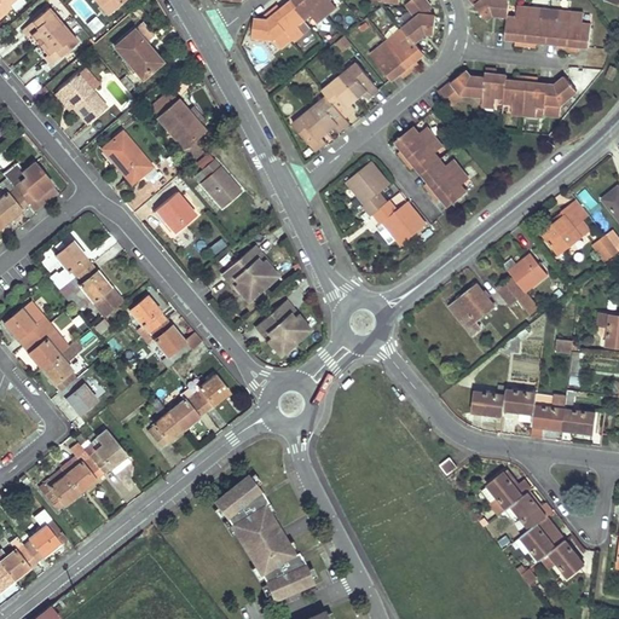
[(0,0),(0,15),(11,6),(9,4),(11,0),(0,0)]
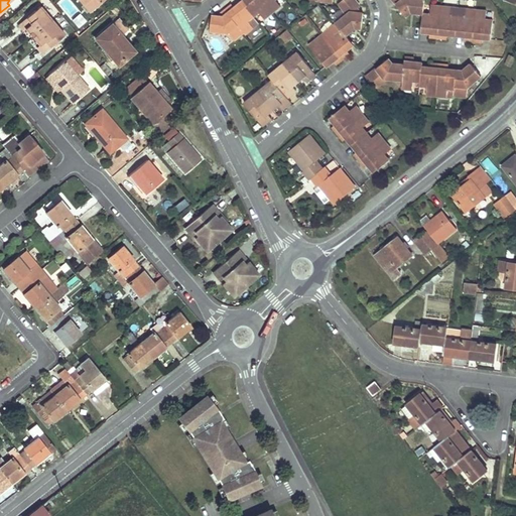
[(89,11),(94,7),(88,0),(87,0),(83,4),(89,11)]
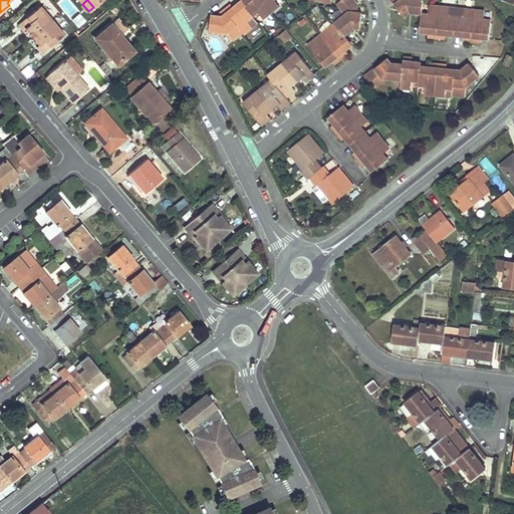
[(215,15),(212,15),(210,31),(228,33),(233,39),(242,32),(244,34),(252,27),(247,20),(258,11),(263,18),(280,5),(275,0),(242,0),(234,7),(227,13),(222,16),(215,15)]
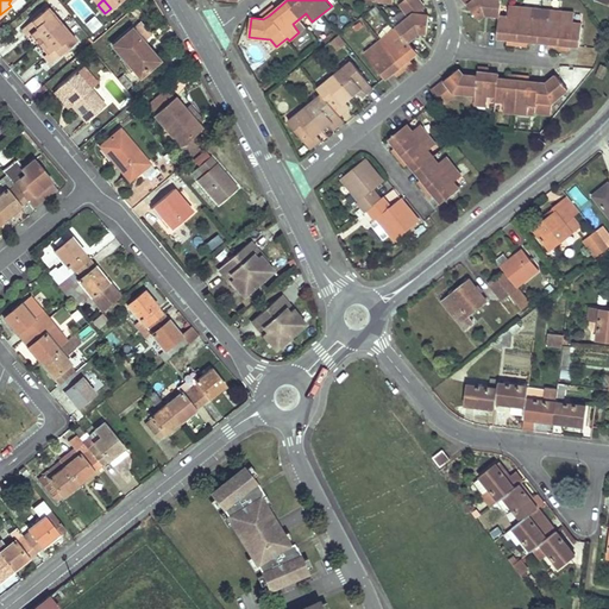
[(418,7),(410,0),(402,0),(399,2),(409,16),(365,52),(385,76),(418,51),(408,39),(420,30),(425,32),(428,16),(419,13),(420,8),(425,5),(424,4),(418,7)]
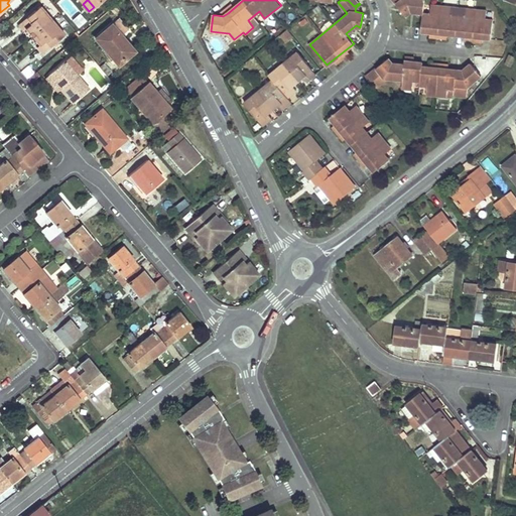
[(394,0),(406,15),(412,11),(422,12),(423,0),(394,0)]
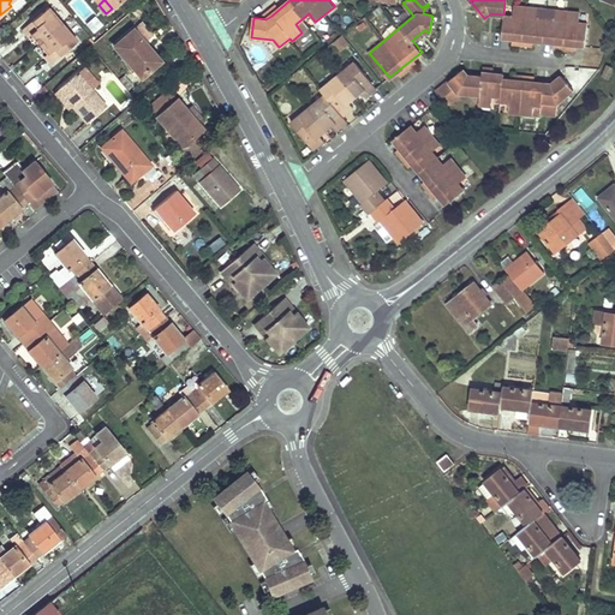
[(267,11),(257,18),(266,19),(272,16),(280,9),(276,4),(267,11)]
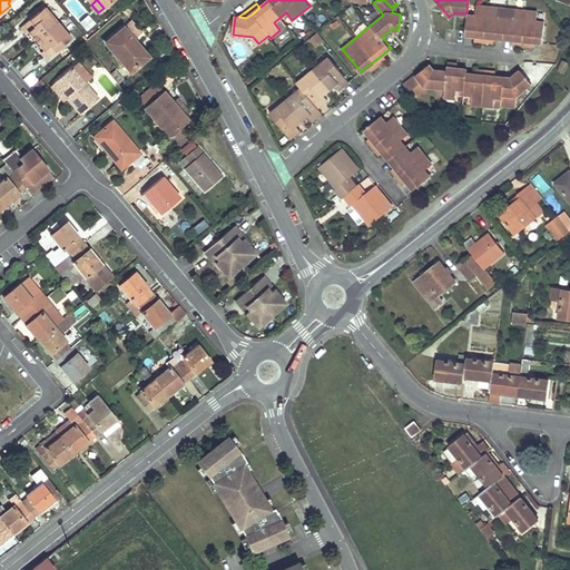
[(467,13),(464,35),(473,36),(493,38),(513,40),(532,41),(542,42),(544,21),(536,20),(537,11),(514,9),(513,18),(498,16),(499,7),(477,5),(475,15),(467,13)]
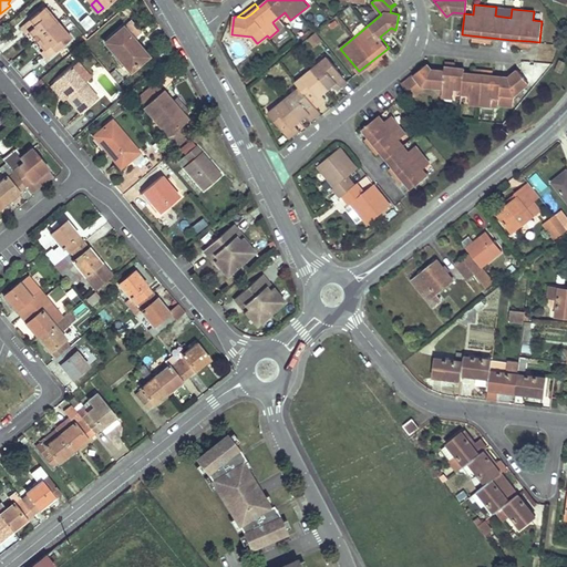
[(45,59),(71,38),(44,6),(20,27),(24,33),(28,31),(32,37),(35,33),(42,41),(39,44),(43,50),(40,52),(45,59)]
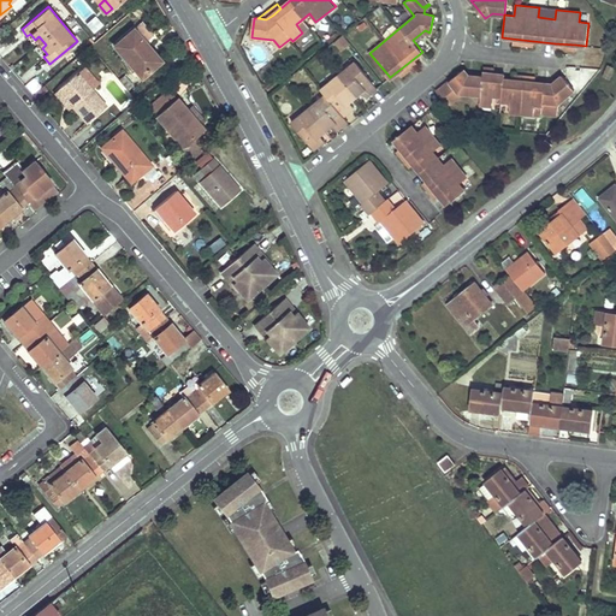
[(114,46),(141,77),(149,70),(146,66),(157,58),(134,29),(114,46)]
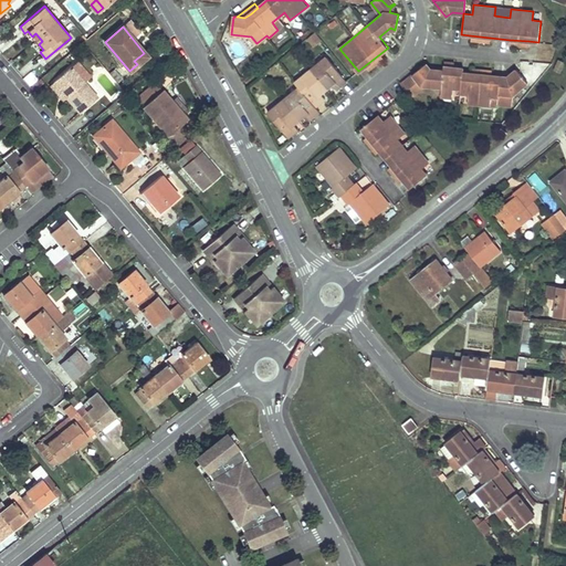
[(315,31),(307,38),(313,44),(321,39),(315,31)]
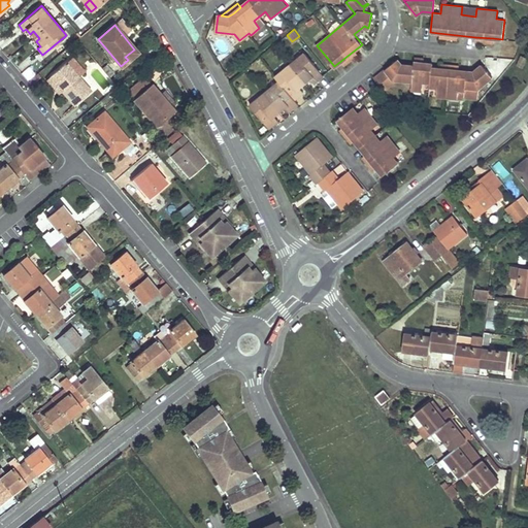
[(30,34),(36,41),(39,38),(33,31),(30,34)]
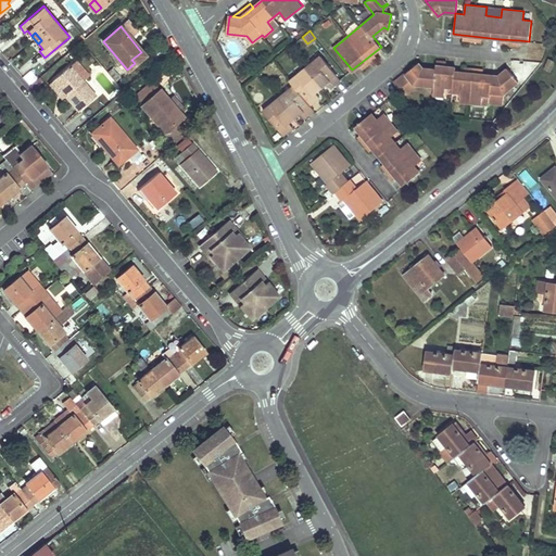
[(144,55),(141,52),(131,60),(135,63),(144,55)]
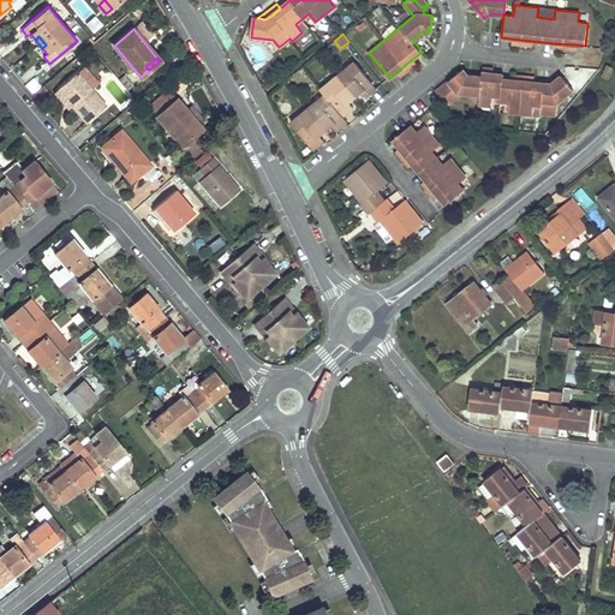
[(354,61),(321,89),(326,95),(292,123),(312,149),(323,141),(318,135),(332,124),(336,130),(347,120),(342,115),(353,107),(350,102),(362,91),(365,96),(376,88),(354,61)]
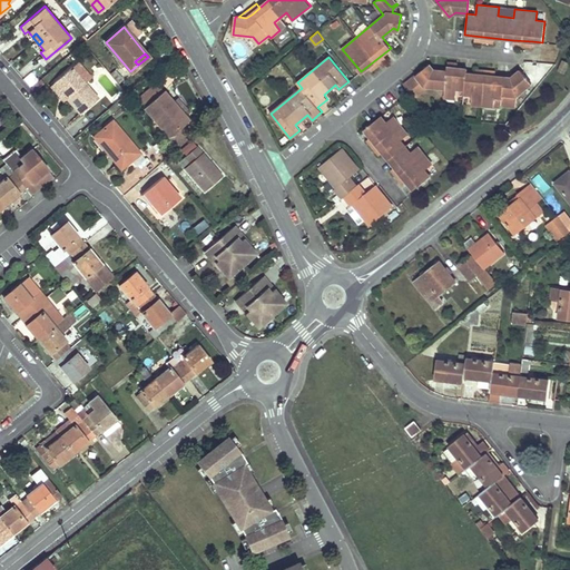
[(563,59),(558,69),(563,72),(569,61),(563,59)]
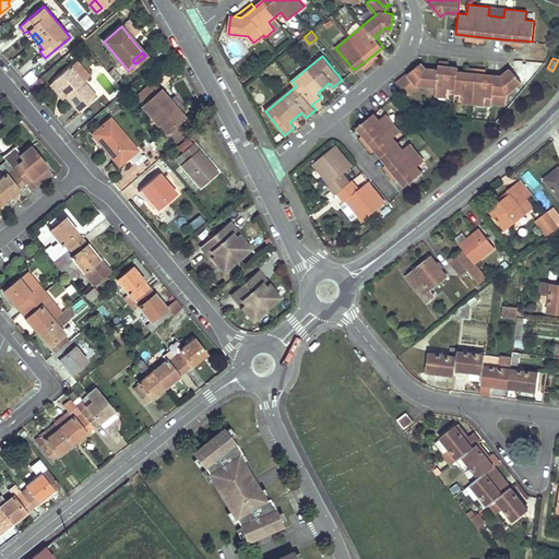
[(438,69),(426,68),(420,61),(396,82),(407,94),(416,86),(417,83),(437,85),(436,94),(448,95),(449,86),(455,87),(455,91),(463,92),(462,100),(484,104),(485,94),(492,95),(491,102),(506,104),(507,94),(521,81),(510,69),(500,78),(494,76),(495,73),(486,73),(476,72),(467,71),(458,70),(458,67),(449,66),(438,64),(438,69)]
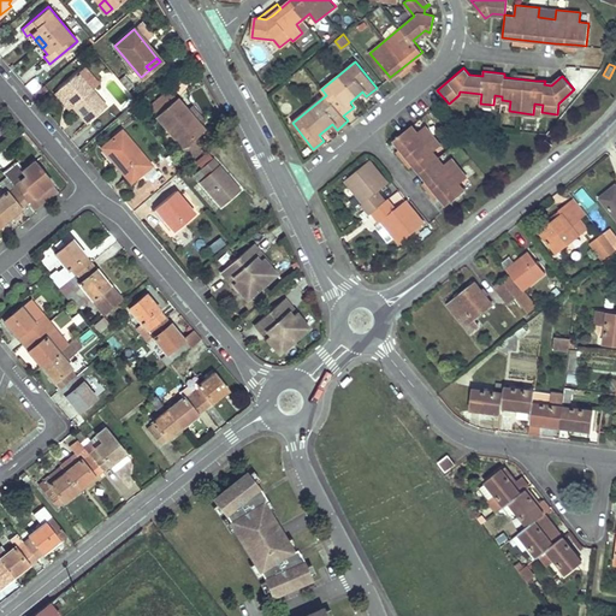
[(77,73),(58,89),(72,106),(87,123),(106,107),(77,73)]
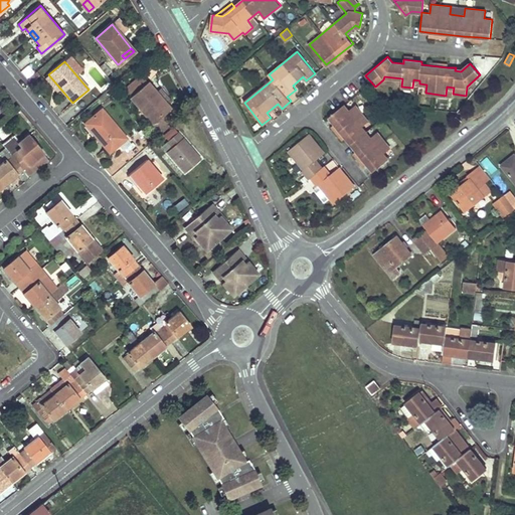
[(30,76),(35,70),(27,64),(22,71),(30,76)]
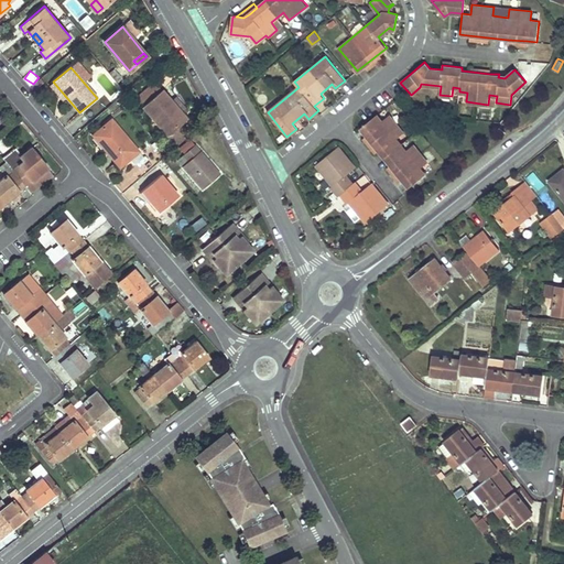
[(53,82),(51,84),(64,99),(66,97),(53,82)]
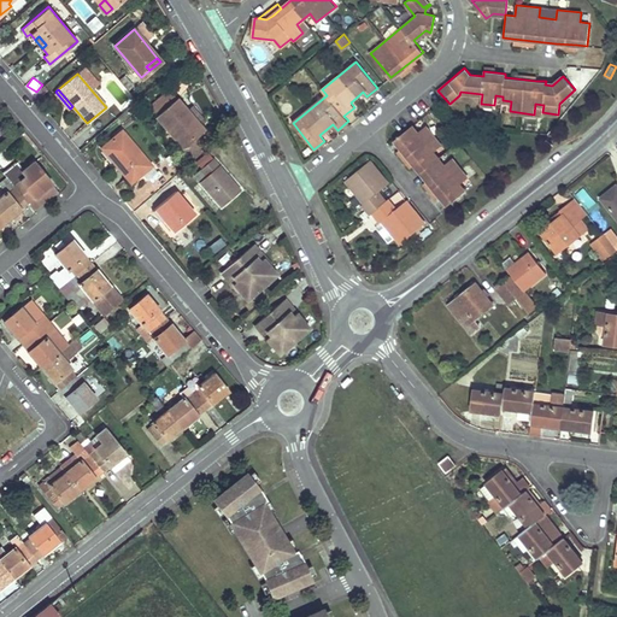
[(183,148),(205,130),(170,90),(150,107),(183,148)]
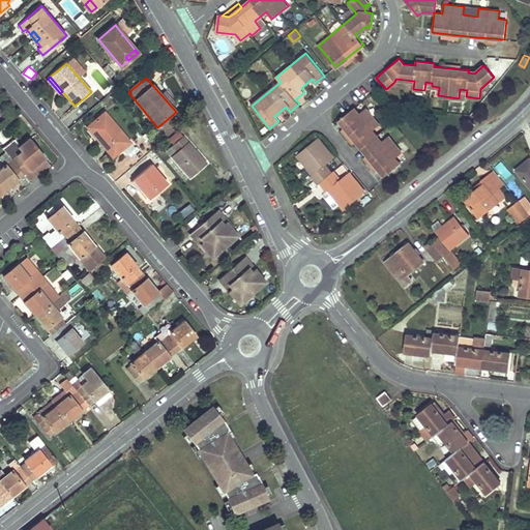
[(380,170),(385,175),(400,164),(394,157),(402,151),(388,135),(381,141),(372,128),(378,123),(365,108),(358,113),(354,108),(340,119),(346,127),(351,134),(357,141),(369,155),(374,163),(380,170)]
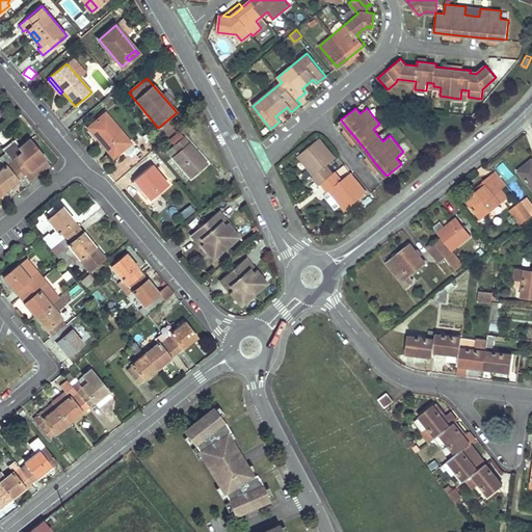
[(122,150),(130,142),(105,112),(87,127),(109,153),(117,145),(122,150)]
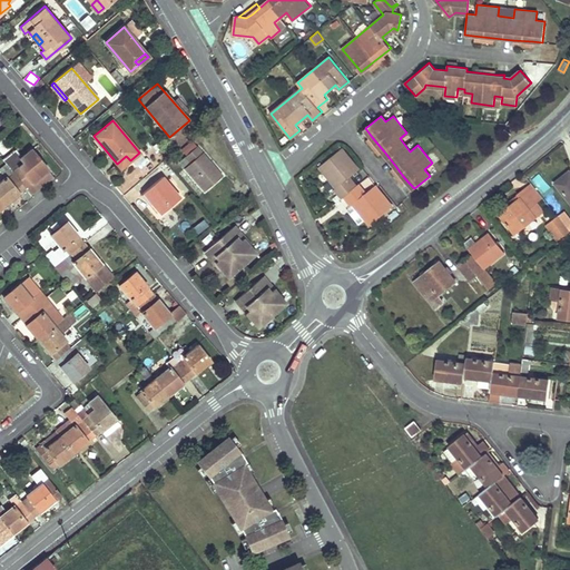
[(180,143),(189,137),(185,130),(176,136),(180,143)]
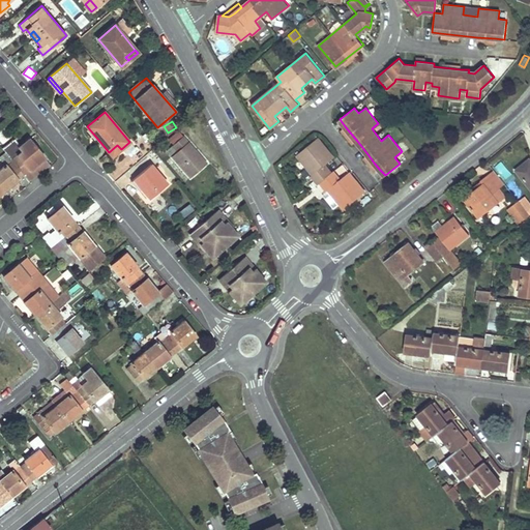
[(351,134),(346,127),(342,130),(347,138),(353,145),(357,141),(351,134)]
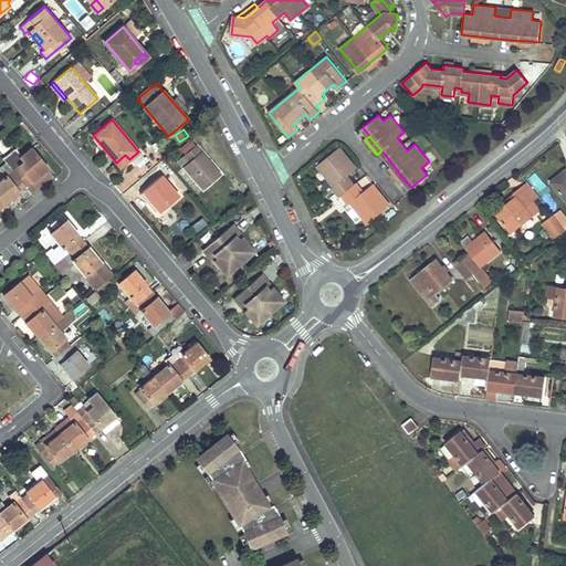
[(184,154),(195,145),(190,139),(179,148),(184,154)]
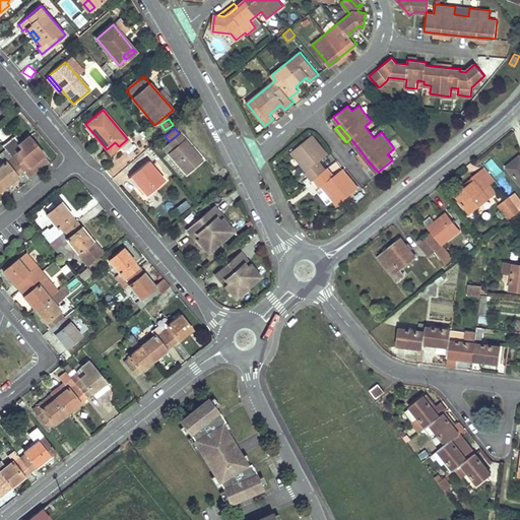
[(202,160),(180,134),(164,147),(187,175),(202,160)]
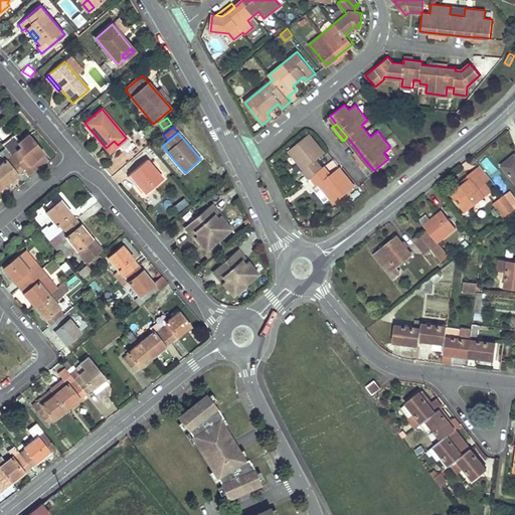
[(317,185),(319,184),(334,203),(354,186),(339,167),(331,174),(328,176),(322,168),(319,170),(313,162),(316,159),(324,153),(309,133),(288,149),(304,169),(302,170),(309,179),(311,177),(317,185)]
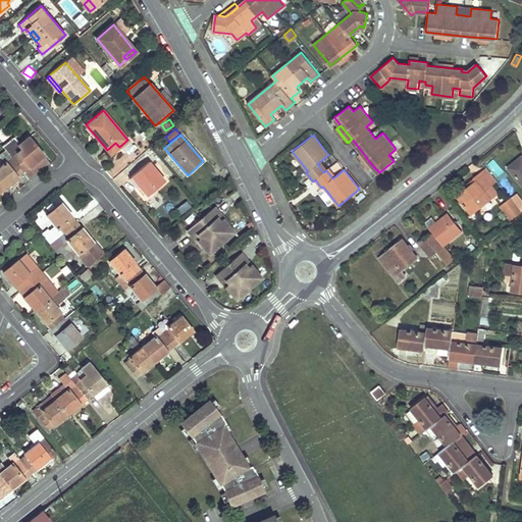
[(5,150),(23,171),(29,177),(49,160),(29,136),(19,144),(14,138),(3,147),(5,150)]
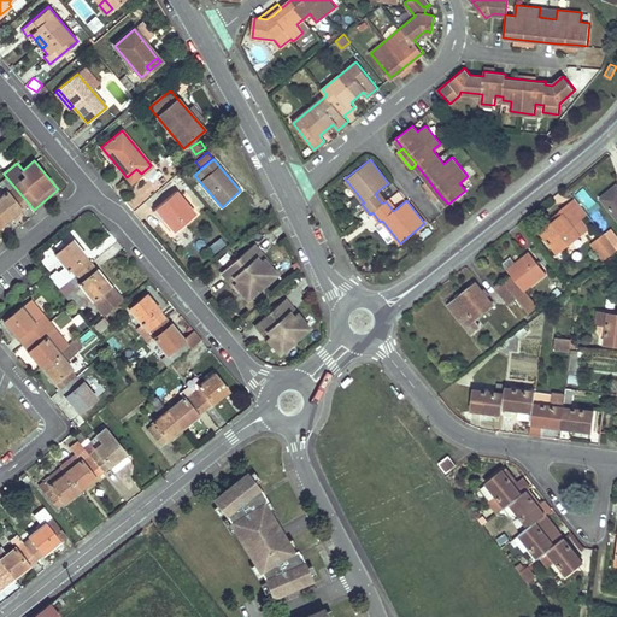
[(136,169),(127,177),(130,182),(141,174),(136,169)]
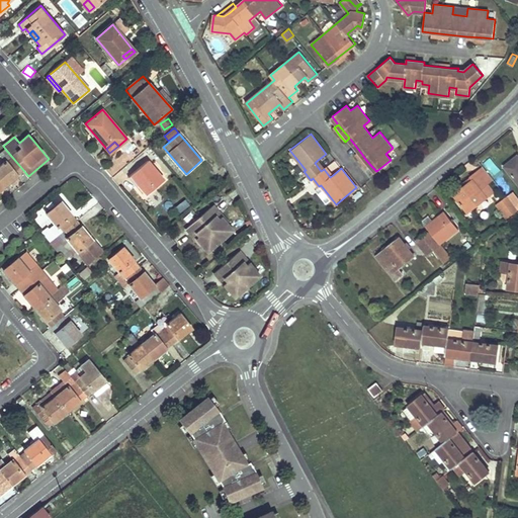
[(0,181),(2,184),(6,180),(8,184),(17,176),(16,175),(23,170),(5,149),(0,153),(5,160),(0,164),(0,181)]
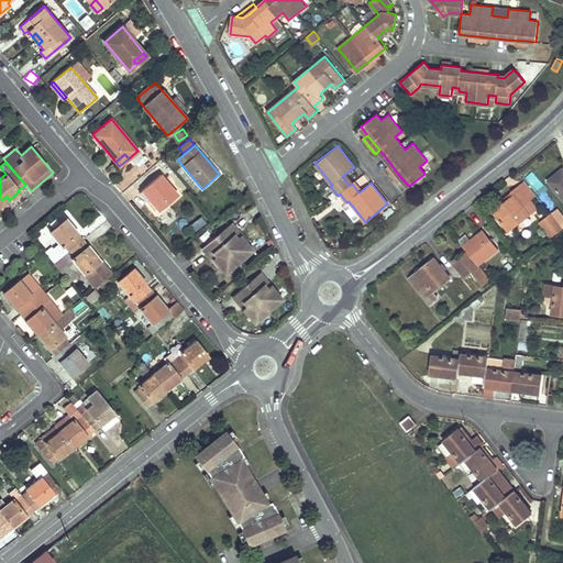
[(397,173),(392,165),(387,169),(393,176),(399,184),(404,180),(397,173)]
